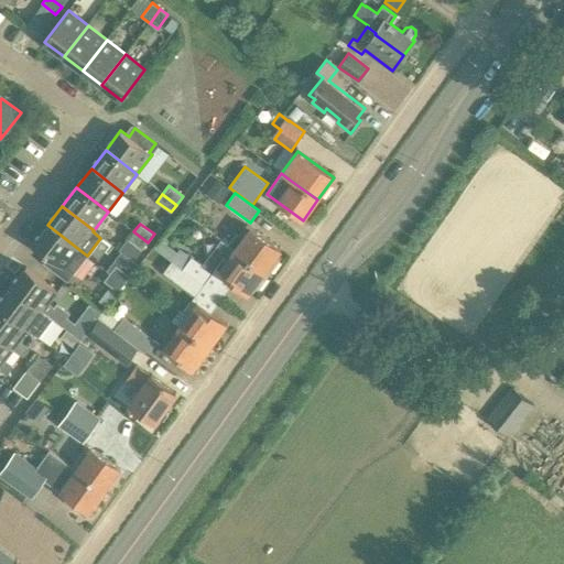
[(32,245),(49,258),(45,262),(67,280),(87,256),(47,225),(32,245)]
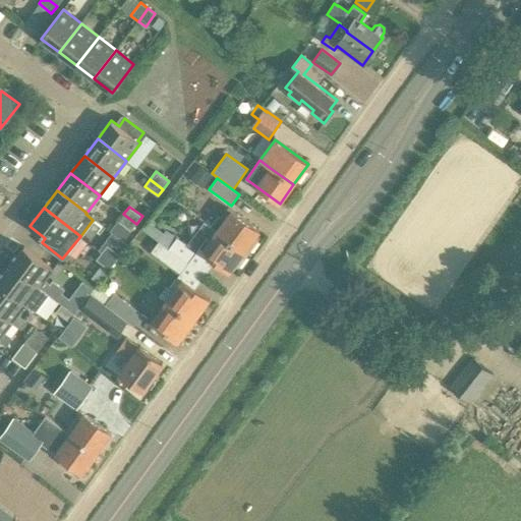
[(211,226),(211,227),(247,253),(257,240),(254,238),(259,231),(228,208),(220,219),(218,217),(211,226)]
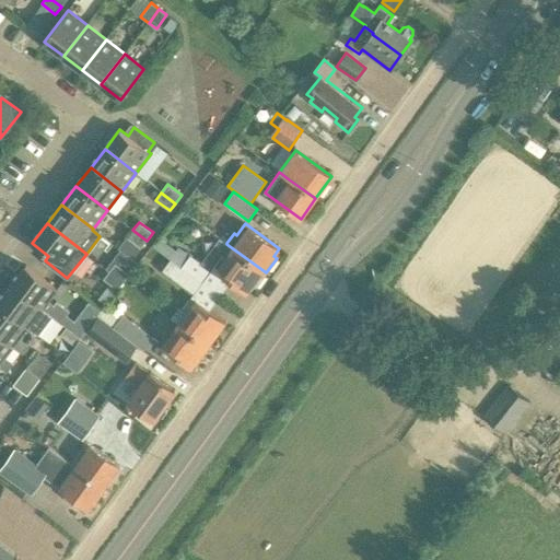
[(147,241),(132,230),(127,237),(141,248),(147,241)]
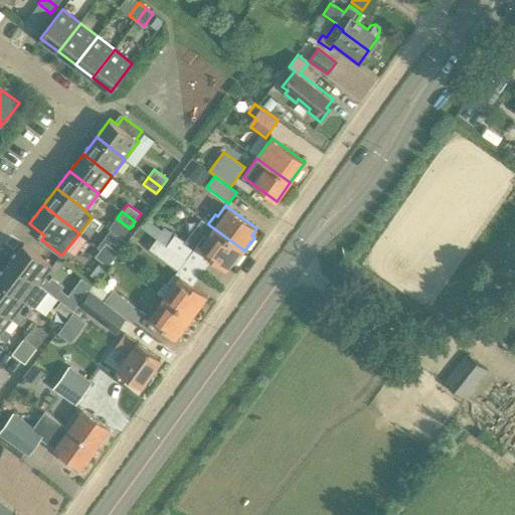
[(208,224),(208,223),(202,219),(188,239),(196,245),(227,268),(232,262),(235,264),(244,250),(208,224)]
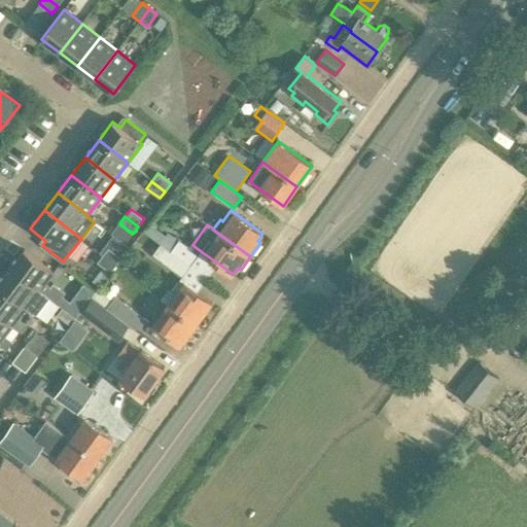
[(170,252),(189,267),(199,254),(179,240),(171,252),(170,252)]
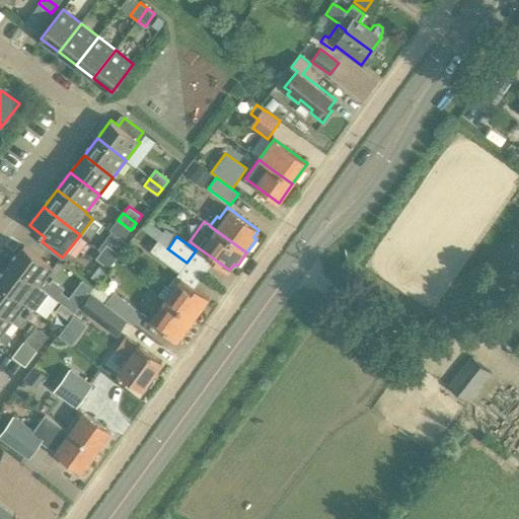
[(167,248),(168,248),(158,240),(150,250),(179,273),(187,263),(167,248)]
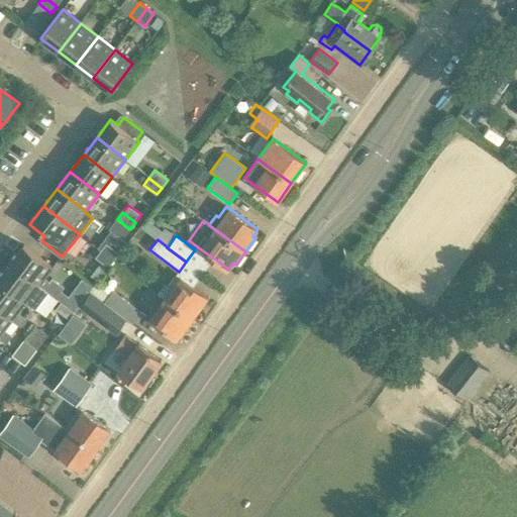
[(106,243),(101,250),(114,261),(119,253),(106,243)]
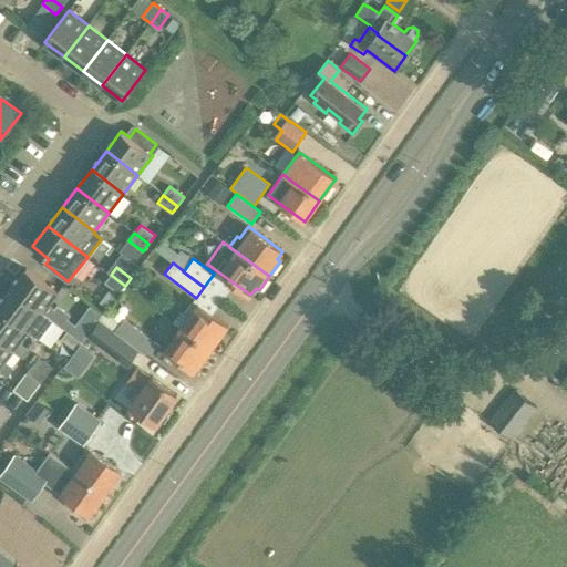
[(66,331),(81,342),(88,333),(68,319),(70,316),(57,306),(54,309),(49,305),(58,292),(26,269),(11,289),(52,321),(52,320),(66,331)]
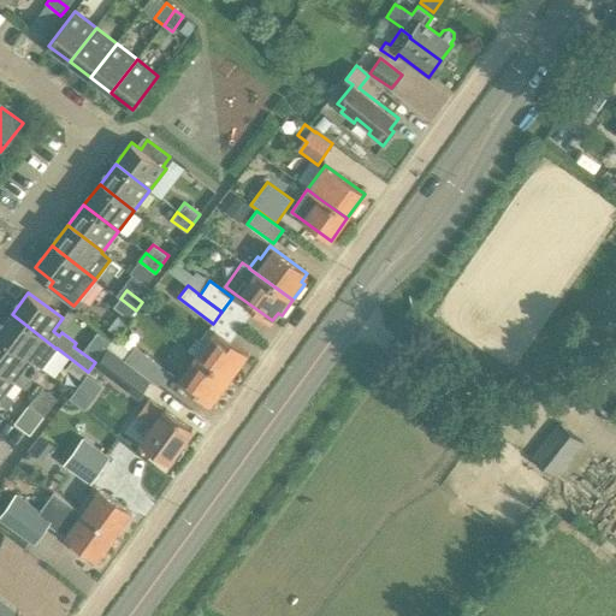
[(129,319),(136,311),(120,298),(113,307),(129,319)]
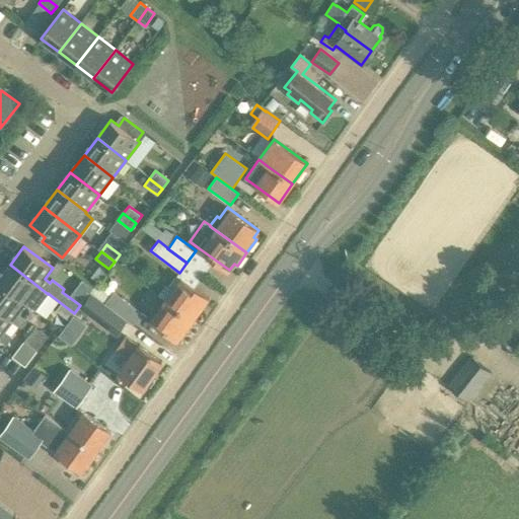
[(0,284),(25,304),(26,303),(35,310),(48,294),(10,265),(0,277),(0,284)]
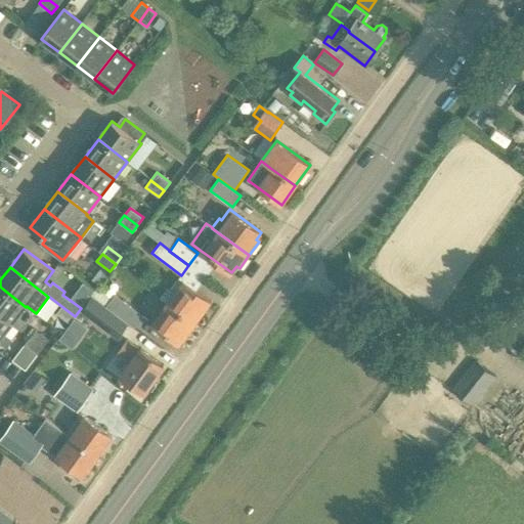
[(174,293),(167,302),(194,322),(211,301),(179,277),(170,290),(174,293)]
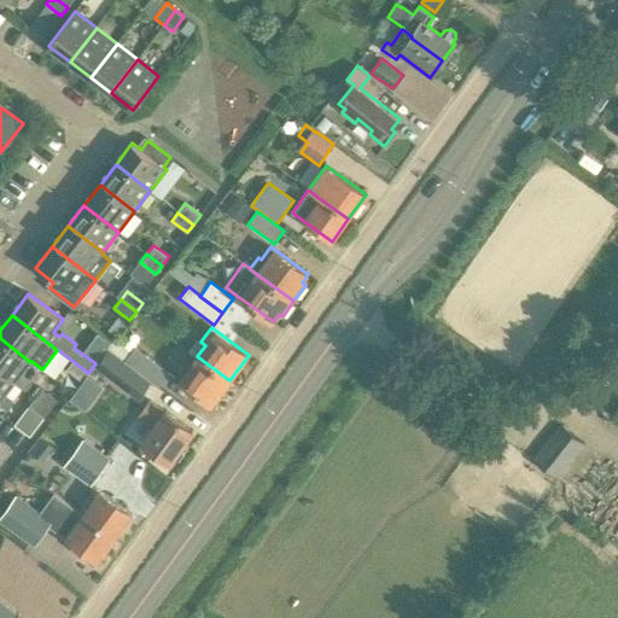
[(0,372),(15,383),(16,382),(24,389),(31,379),(22,373),(30,362),(0,338),(0,372)]
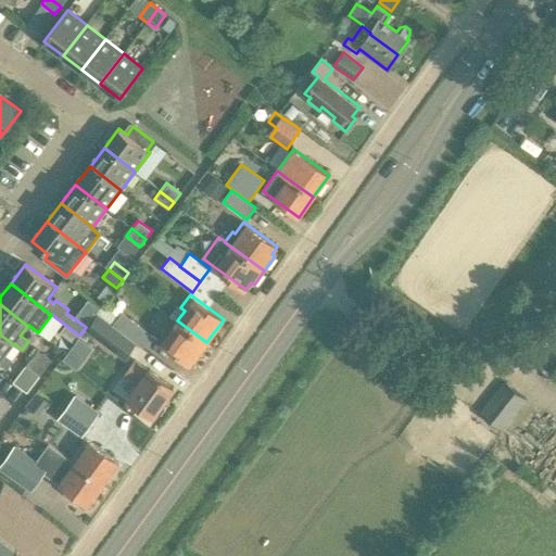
[(98,313),(116,328),(142,349),(152,336),(123,313),(119,316),(103,304),(97,313),(98,313)]
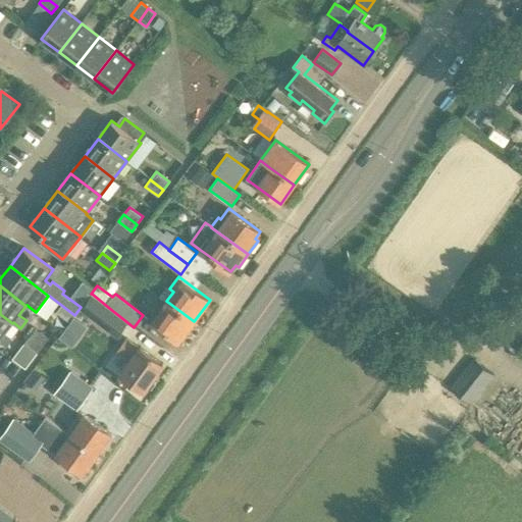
[(92,294),(81,308),(98,322),(116,336),(127,323),(92,294)]
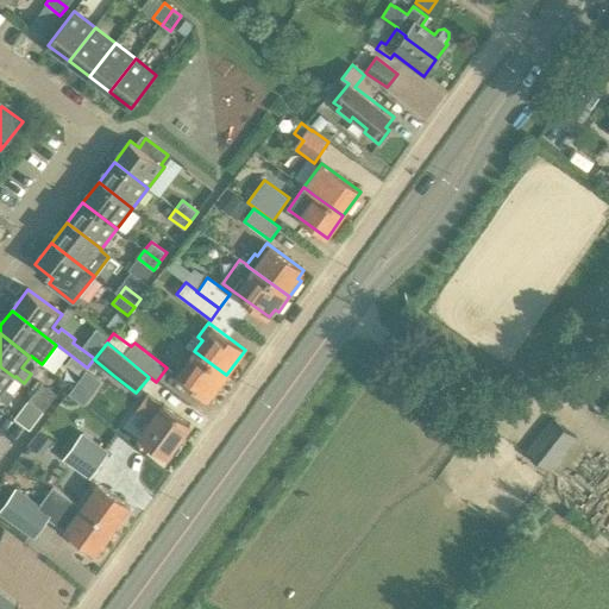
[(209,399),(226,375),(194,351),(186,363),(181,359),(173,371),(209,399)]
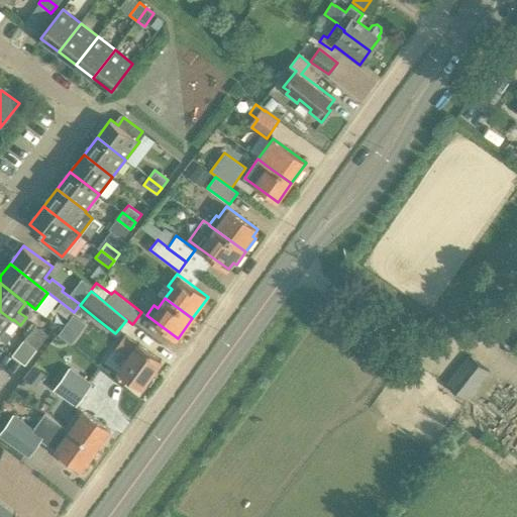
[(69,319),(74,312),(61,302),(56,309),(69,319)]
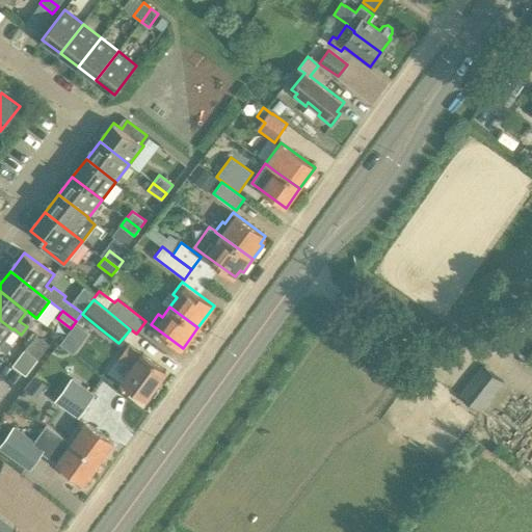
[(0,348),(7,354),(14,346),(5,339),(12,329),(0,320),(0,348)]
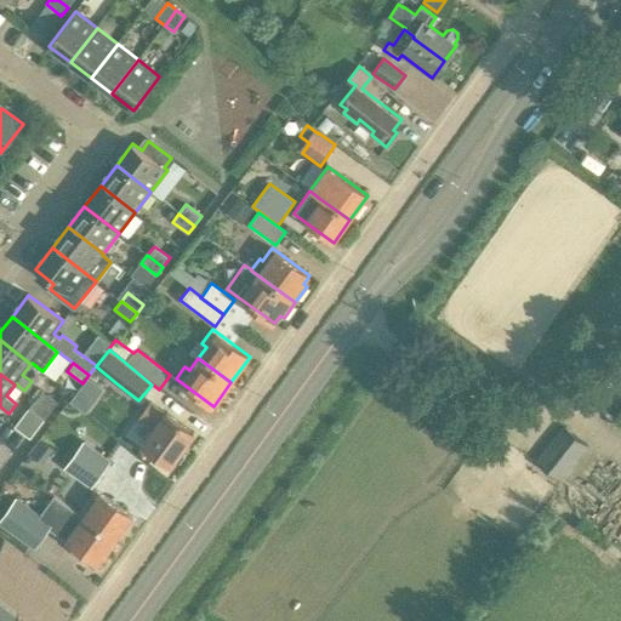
[(35,400),(50,412),(57,403),(41,391),(35,400)]
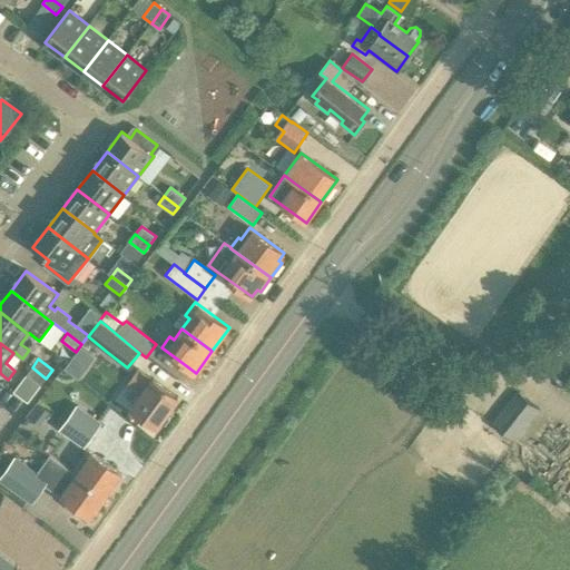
[(46,379),(32,367),(27,375),(40,385),(46,379)]
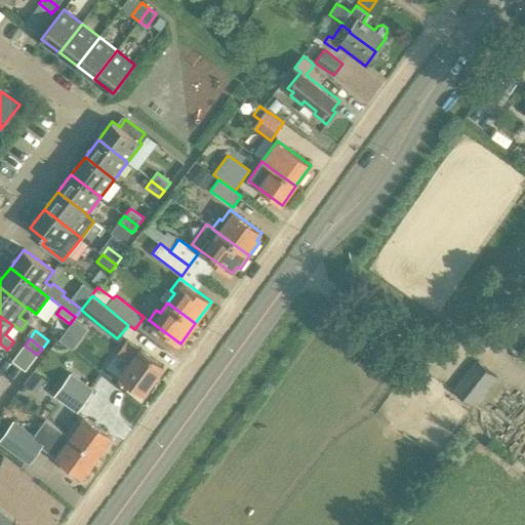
[(155,386),(153,381),(164,366),(140,350),(127,339),(117,353),(130,363),(121,376),(144,393),(146,391),(151,392),(155,386)]
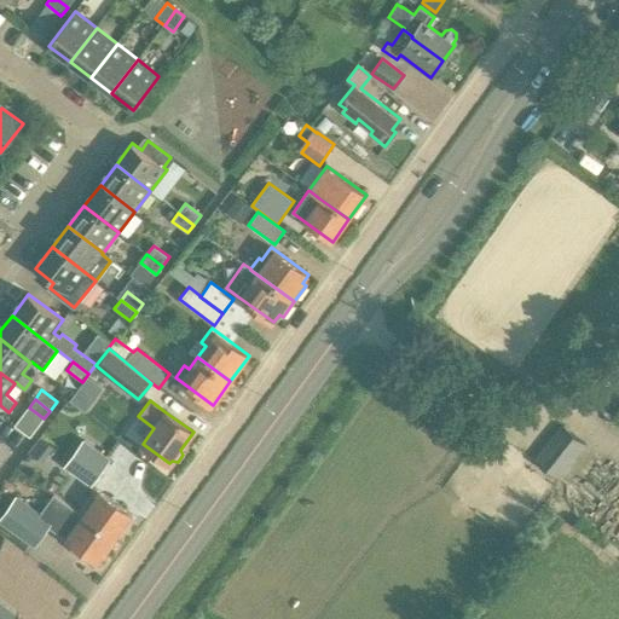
[(533,461),(559,479),(585,444),(561,426),(533,461)]
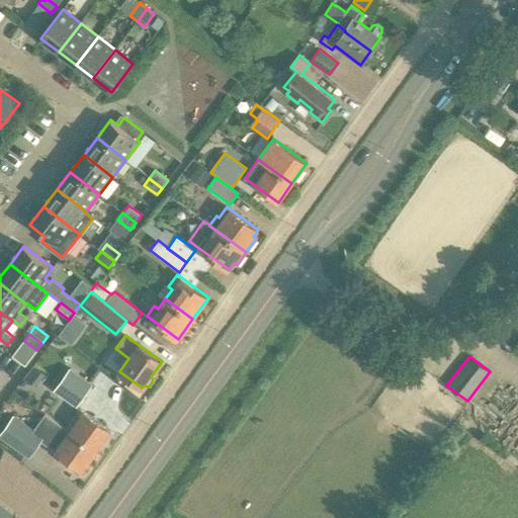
[(54,391),(69,402),(76,407),(93,382),(70,367),(54,391)]
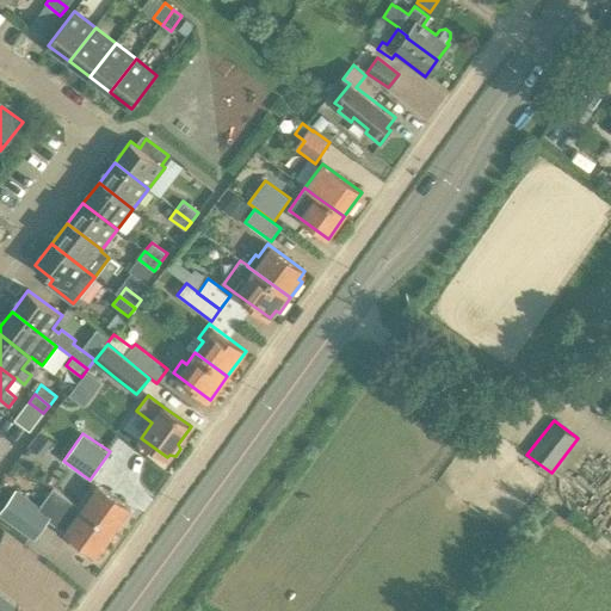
[(91,499),(82,510),(113,532),(130,508),(93,482),(85,494),(91,499)]
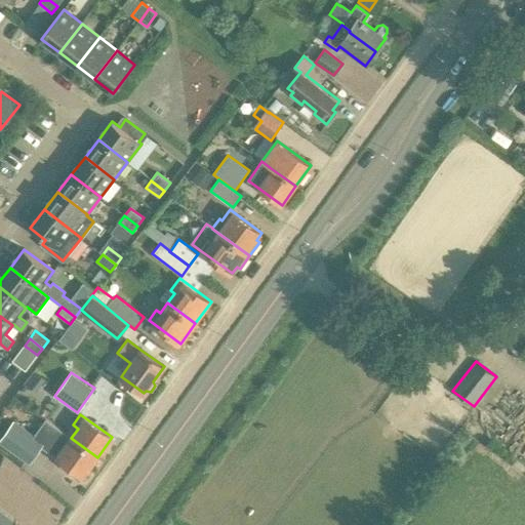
[(97,457),(71,438),(45,419),(34,435),(14,420),(0,439),(0,440),(30,462),(41,446),(52,453),(63,461),(59,466),(79,480),(82,476),(83,477),(97,457)]
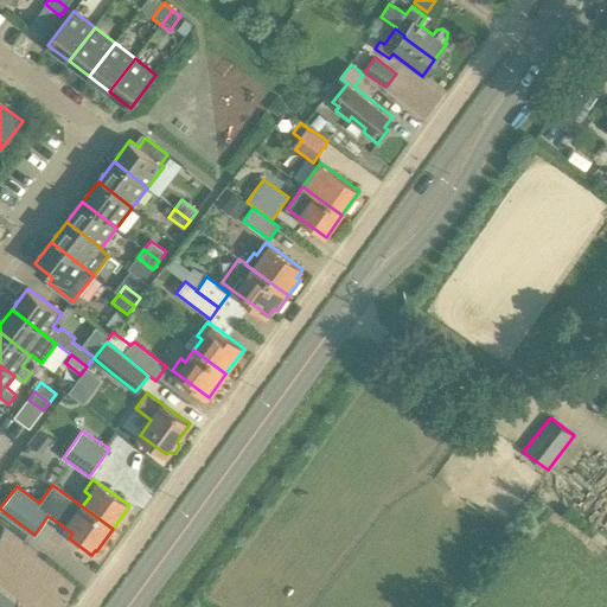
[(16,606),(20,602),(0,587),(0,606),(16,606)]
